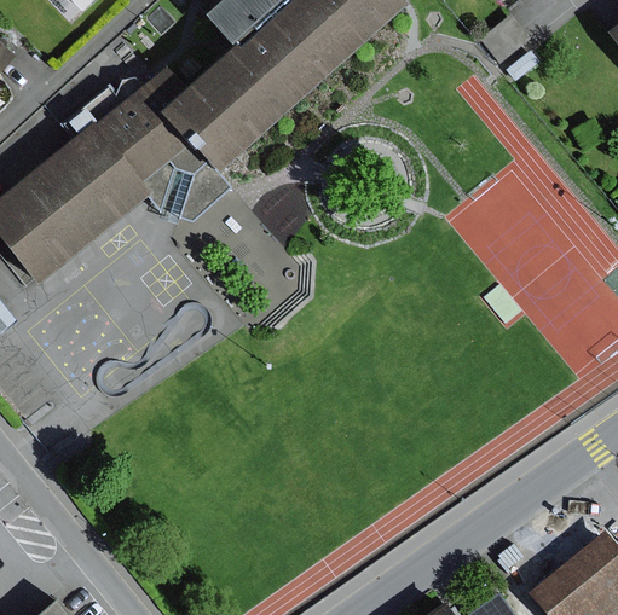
[(74,140),(0,199),(0,239),(36,284),(146,193),(138,184),(167,160),(174,169),(192,174),(204,163),(215,175),(219,172),(402,10),(393,0),(295,0),(238,52),(231,44),(206,67),(188,46),(143,86),(134,76),(122,81),(115,94),(110,83),(61,123),(74,140)]
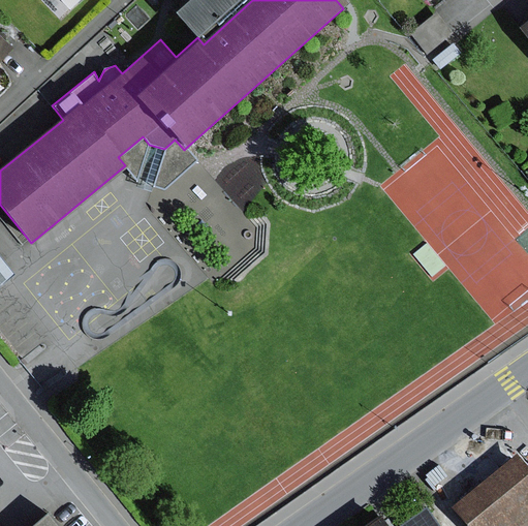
[(58,0),(69,11),(81,0),(58,0)]
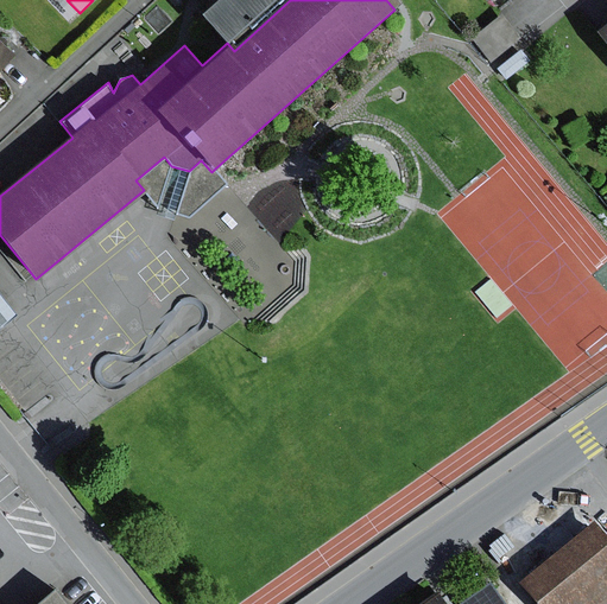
[(202,16),(227,43),(234,51),(290,0),(214,0),(216,2),(202,16)]
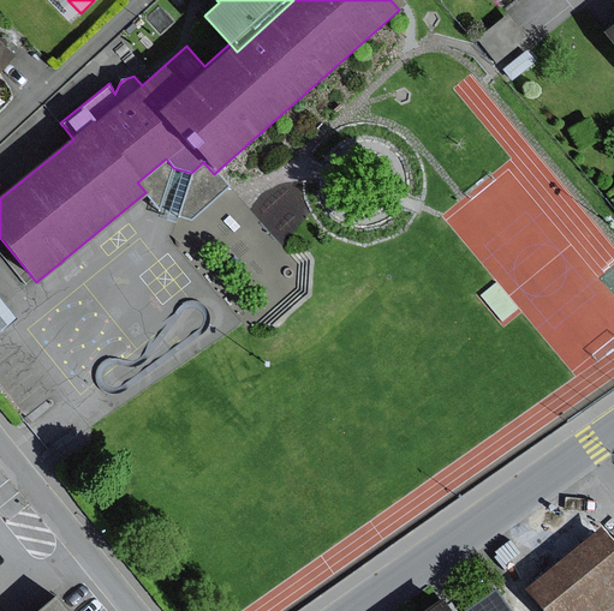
[(478,37),(498,61),(528,37),(518,25),(508,13),(478,37)]
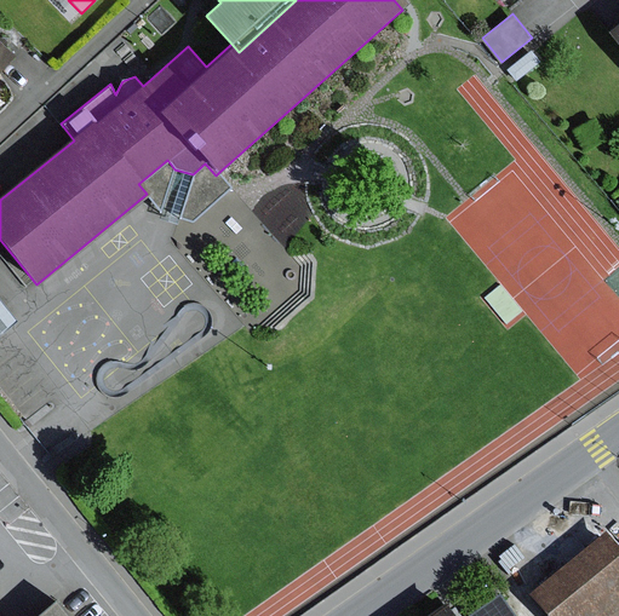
[(618,23),(606,33),(618,50),(618,23)]
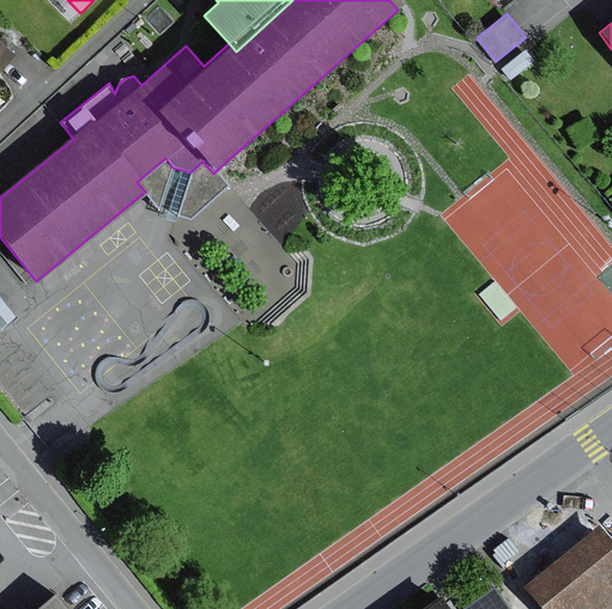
[(0,72),(18,54),(0,37),(0,72)]
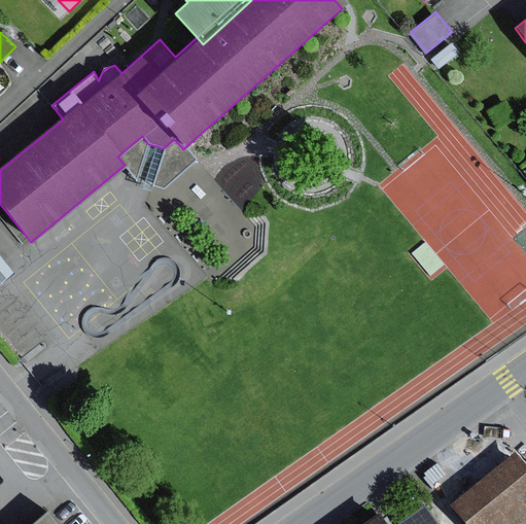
[(452,42),(431,58),(440,68),(460,51),(452,42)]
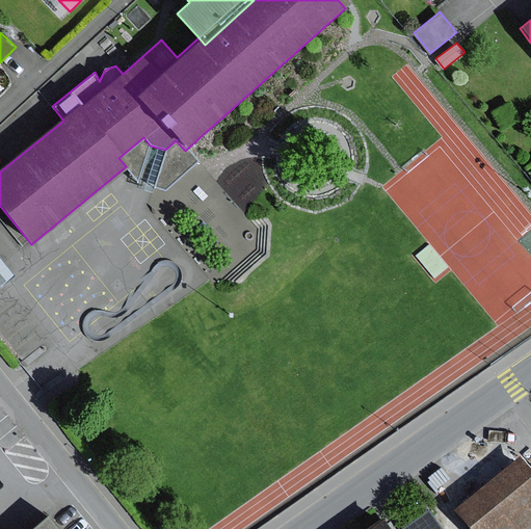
[(118,158),(126,166),(136,180),(166,190),(198,160),(188,148),(185,151),(176,140),(165,150),(150,146),(143,137),(118,158)]
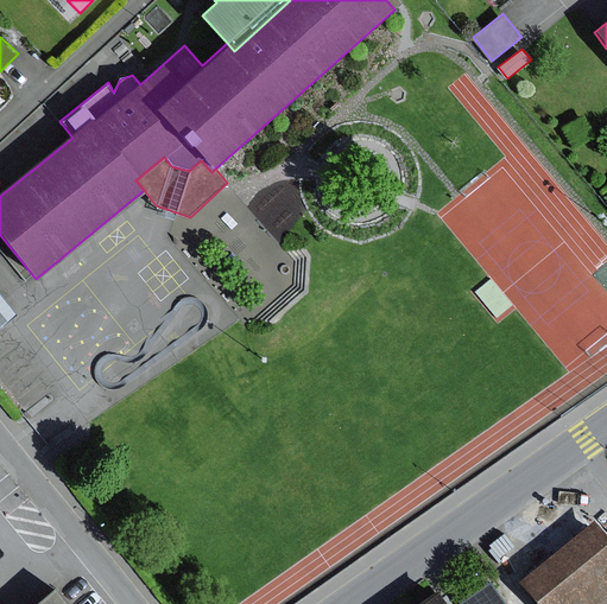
[(0,292),(0,328),(17,313),(0,292)]
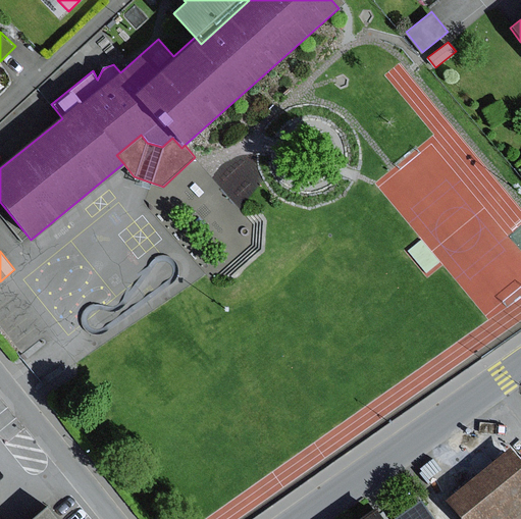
[(520,468),(506,451),(446,503),(459,518),(520,518),(520,468)]
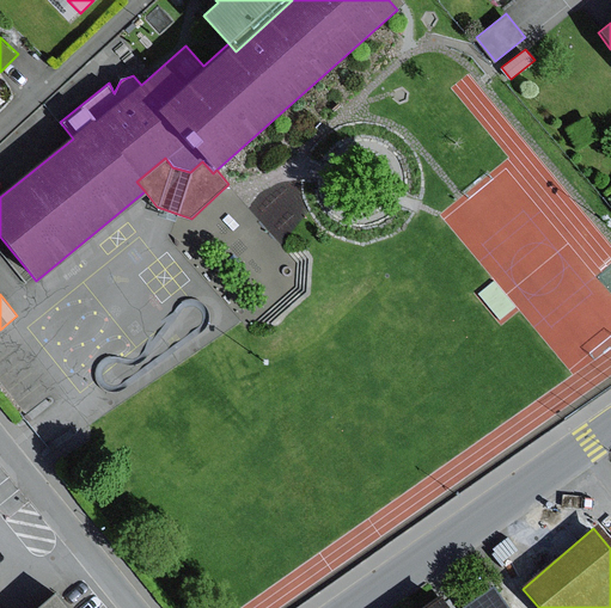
[(508,607),(493,585),(459,607),(508,607)]
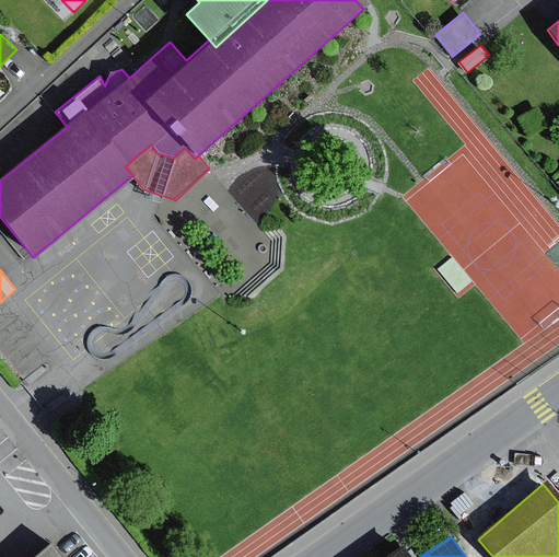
[(67,556),(54,542),(35,556),(67,556)]
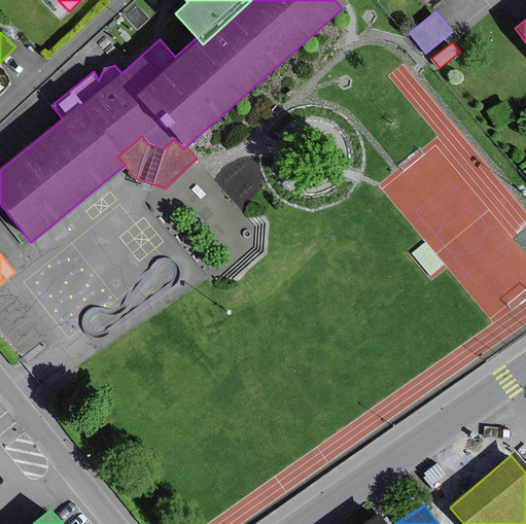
[(385,523),(379,515),(365,523),(385,523)]
